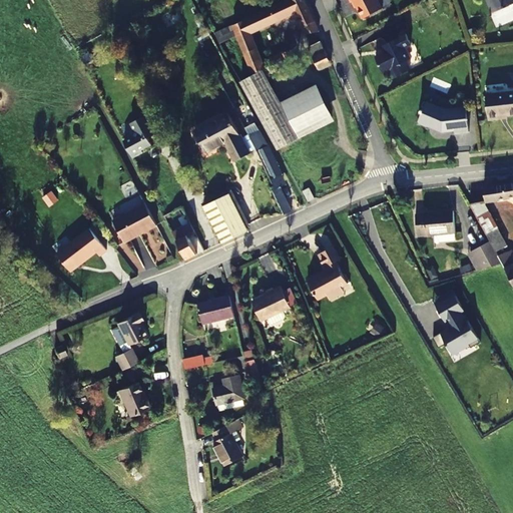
[(264,71),(266,76),(296,62),(290,51),(262,63),(249,33),(296,12),(303,27),(305,26),(306,28),(318,31),(304,0),(288,0),(280,4),(278,0),(275,0),(247,12),(249,18),(214,34),(219,44),(236,36),(252,74),(263,70),(264,71)]
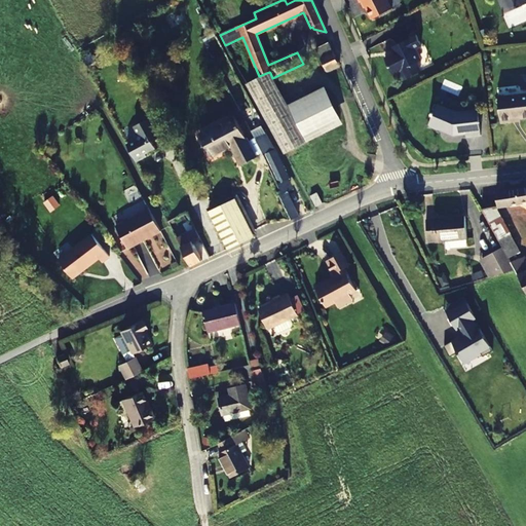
[(392,8),(387,0),(359,0),(361,1),(363,0),(372,19),(392,8)]
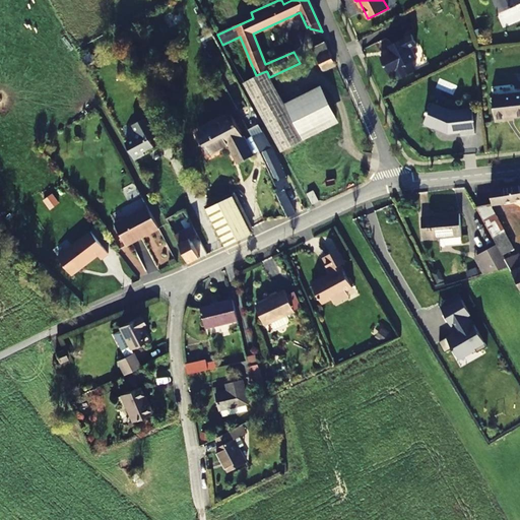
[(519,0),(494,0),(499,12),(519,3),(519,0)]
